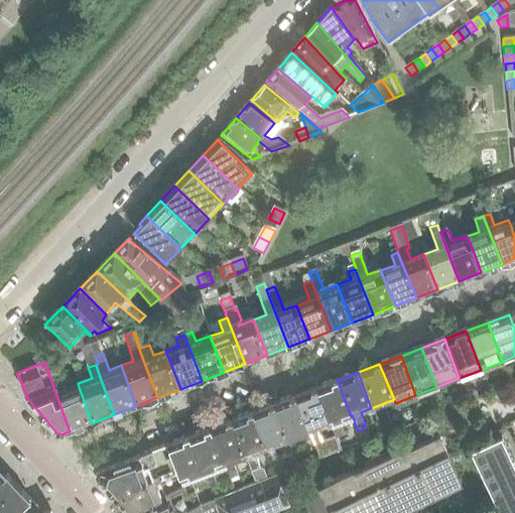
[(60,379),(51,381),(70,431),(92,423),(79,387),(78,383),(65,387),(60,379)]
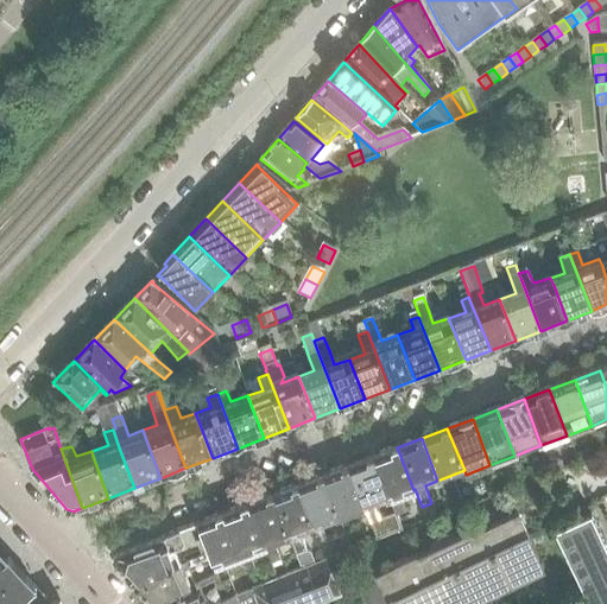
[(413,490),(397,447),(372,457),(389,500),(390,498),(396,514),(397,517),(408,513),(400,495),(413,490)]
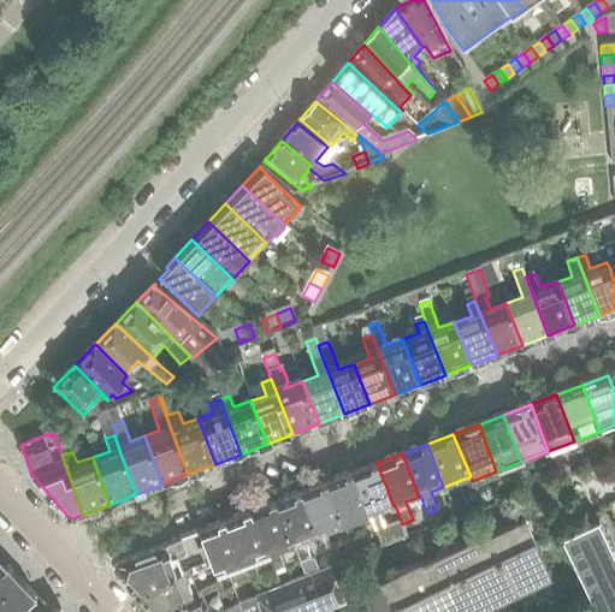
[(592,469),(604,464),(601,456),(589,459),(592,469)]
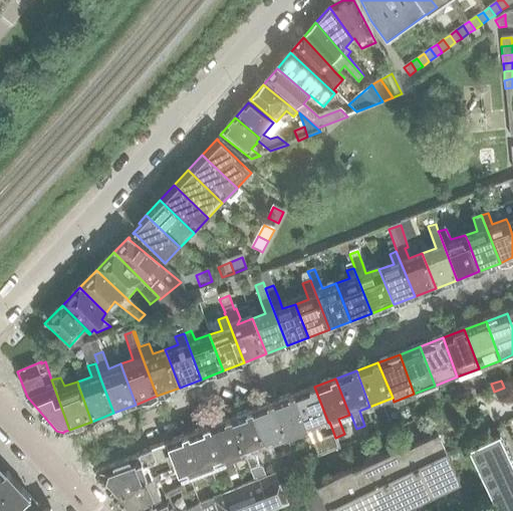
[(320,441),(315,428),(328,423),(314,387),(293,395),(306,431),(308,431),(314,446),(318,458),(340,449),(335,438),(334,435),(320,441)]
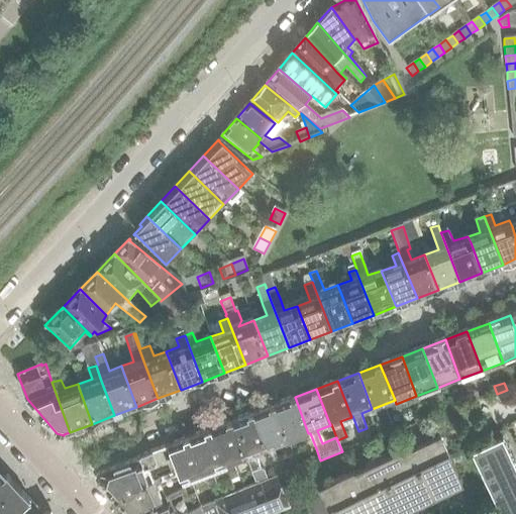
[(471,403),(480,400),(478,394),(467,393),(471,403)]
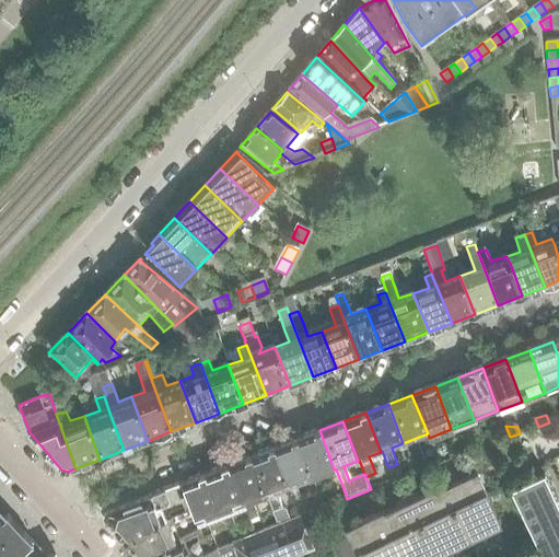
[(334,470),(319,430),(297,439),(312,478),(334,470)]
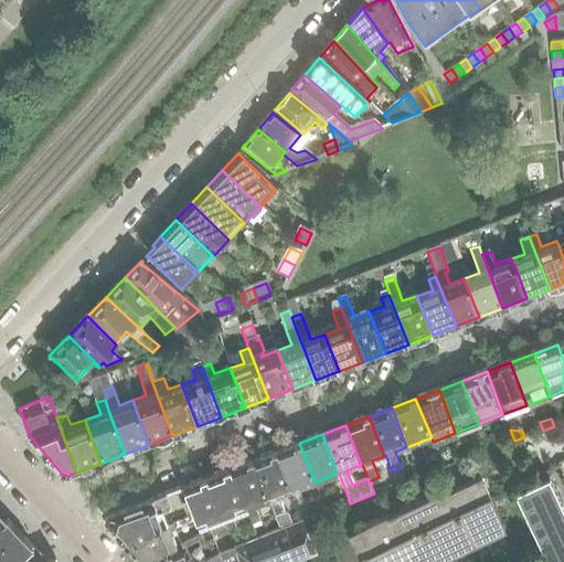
[(498,446),(495,436),(486,439),(490,449),(498,446)]
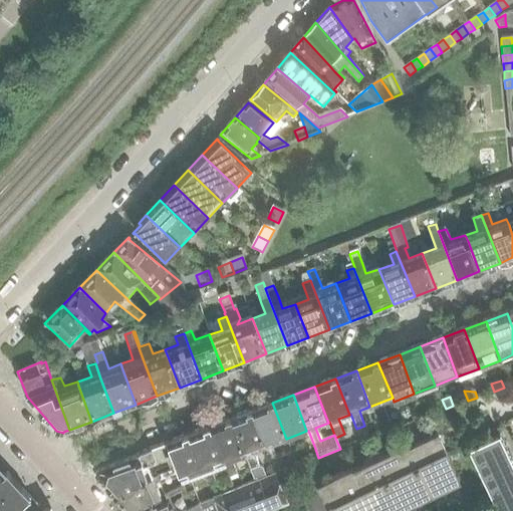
[(286,439),(272,403),(251,411),(265,447),(286,439)]
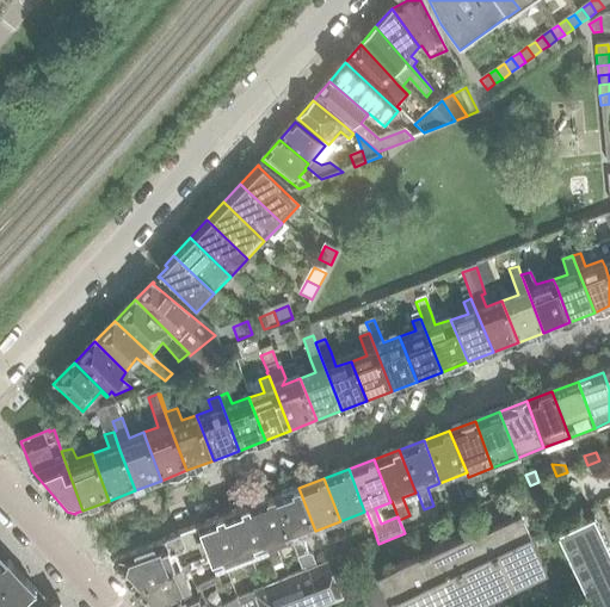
[(501,484),(506,496),(519,491),(515,479),(501,484)]
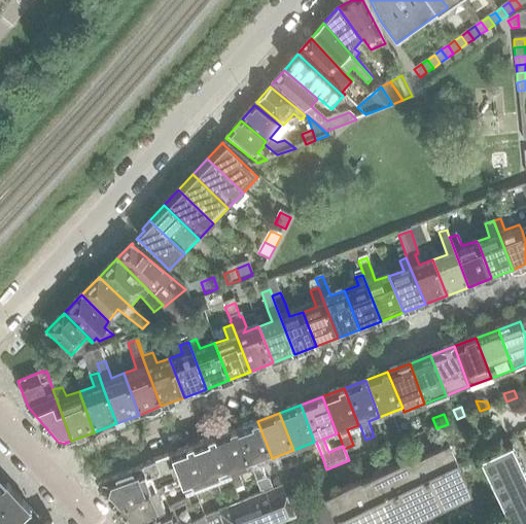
[(272,458),(257,421),(236,430),(249,466),(272,458)]
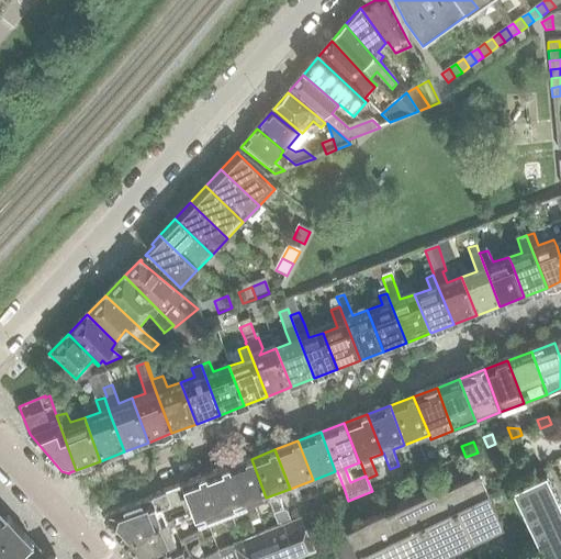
[(266,498),(251,459),(228,468),(243,506),(266,498)]
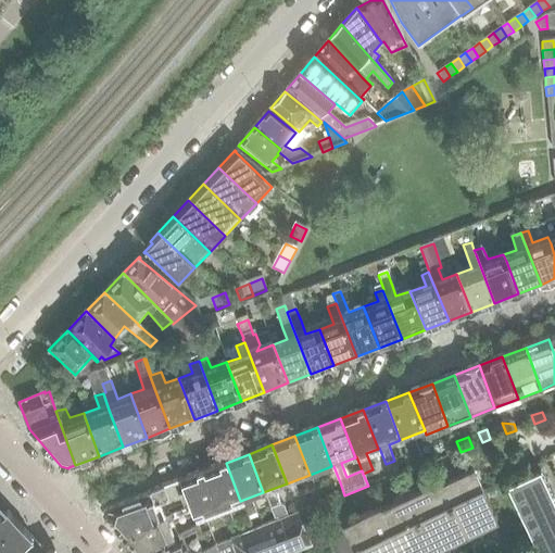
[(554,464),(553,460),(504,482),(537,552),(554,552),(554,464)]
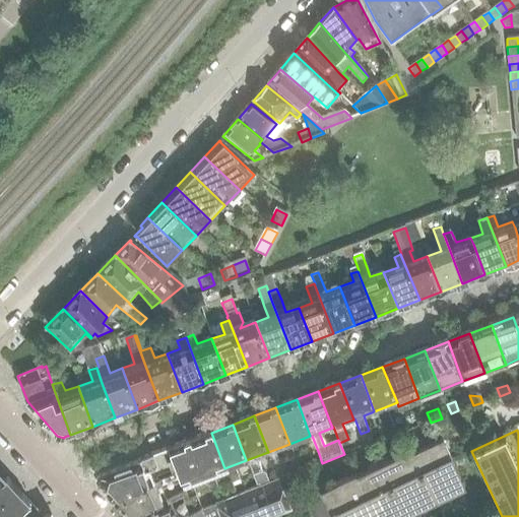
[(211,433),(189,441),(203,476),(224,468),(211,433)]
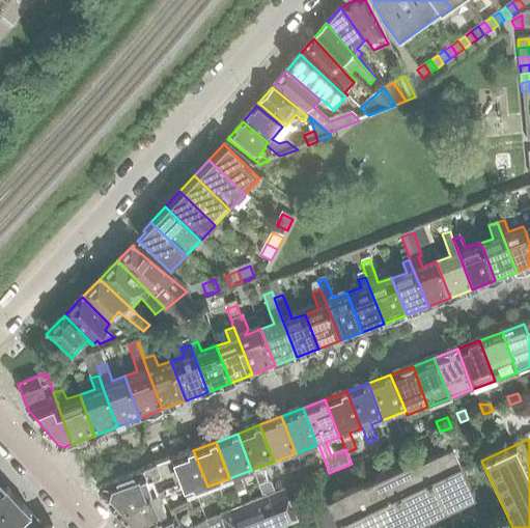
[(397,527),(472,492),(451,449),(412,468),(412,466),(364,489),(363,487),(330,503),(311,511),(318,527),(397,527)]
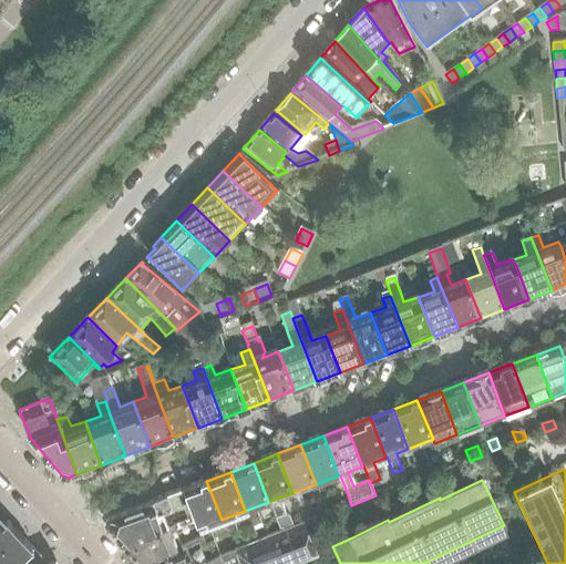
[(206,481),(184,490),(195,516),(199,529),(222,520),(206,481)]
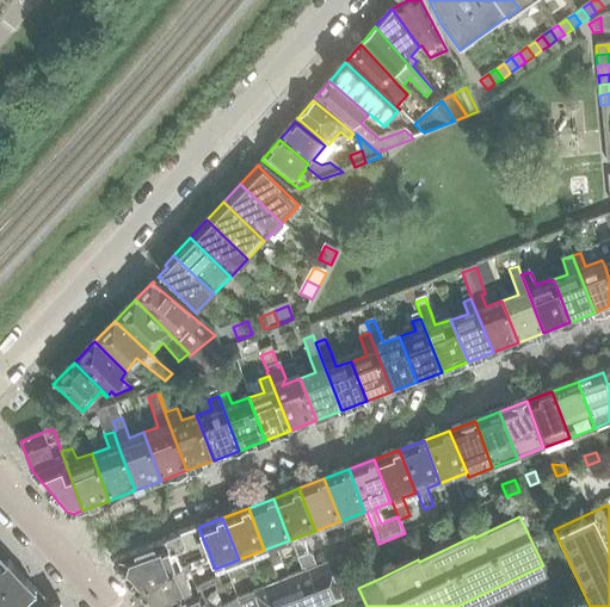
[(343,528),(347,539),(351,551),(363,546),(355,524),(343,528)]
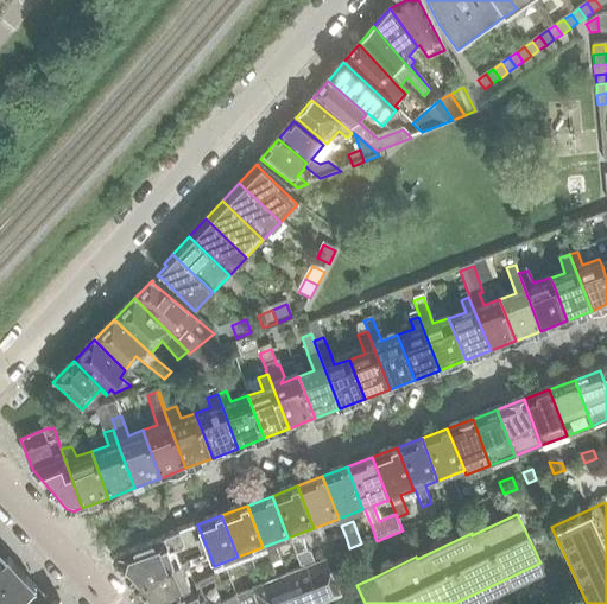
[(115,564),(138,589),(181,566),(189,561),(209,553),(197,525),(168,535),(118,555),(115,564)]
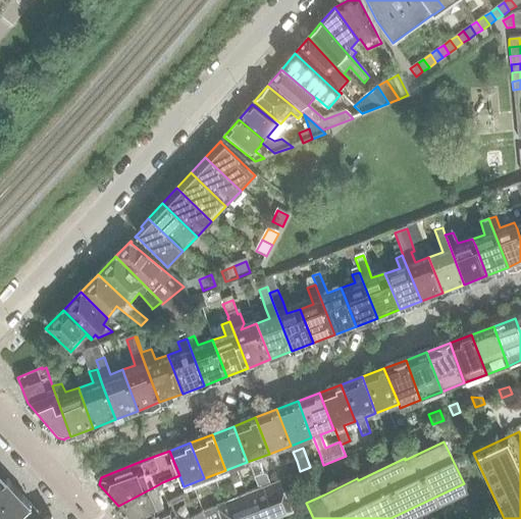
[(285,476),(300,471),(297,461),(282,467),(285,476)]
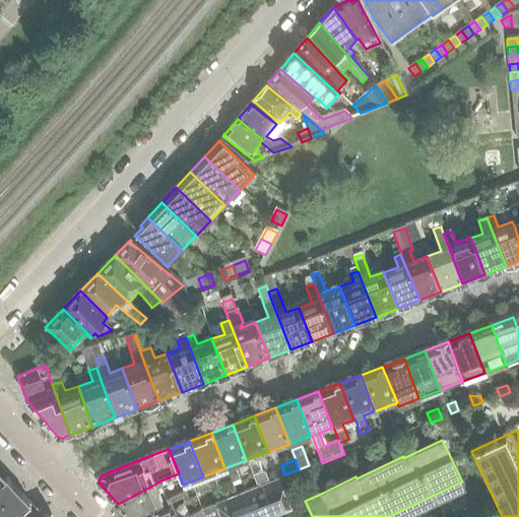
[(262,473),(258,462),(249,465),(253,476),(262,473)]
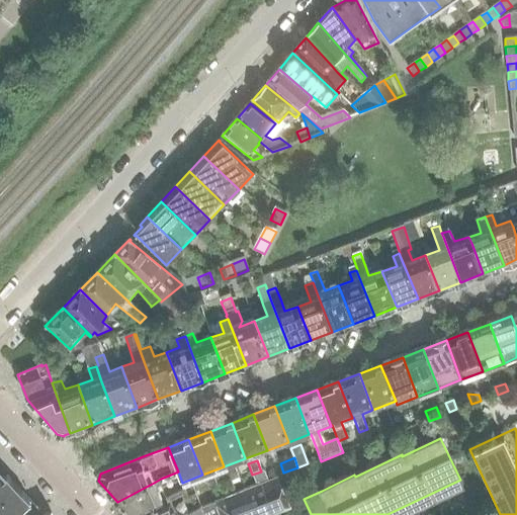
[(239,480),(235,469),(227,471),(231,483),(239,480)]
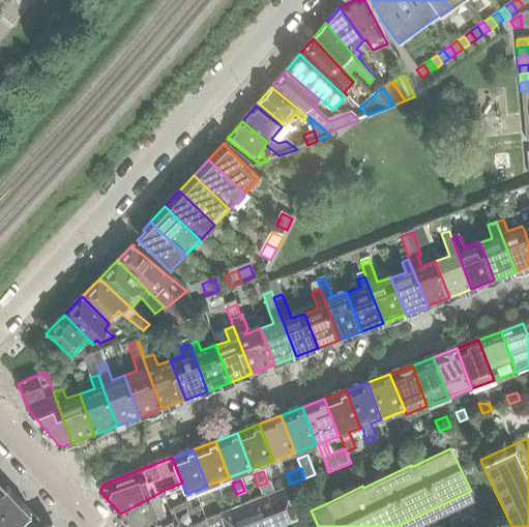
[(165,490),(157,494),(120,514),(131,526),(144,526),(167,517),(192,504),(190,502),(170,510),(166,498),(183,491),(185,495),(186,494),(182,482),(165,490)]
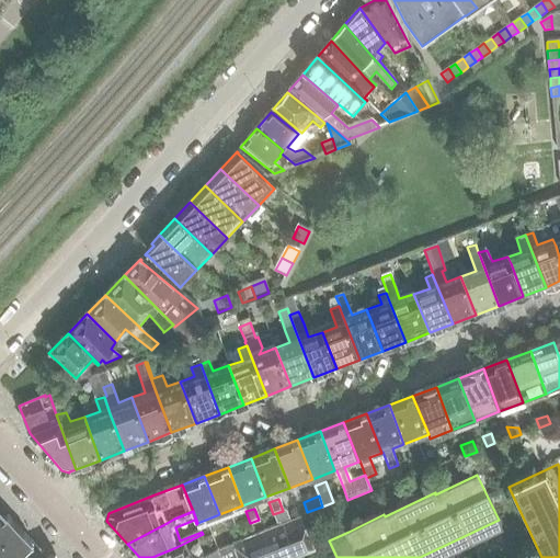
[(235,527),(230,516),(223,520),(227,531),(235,527)]
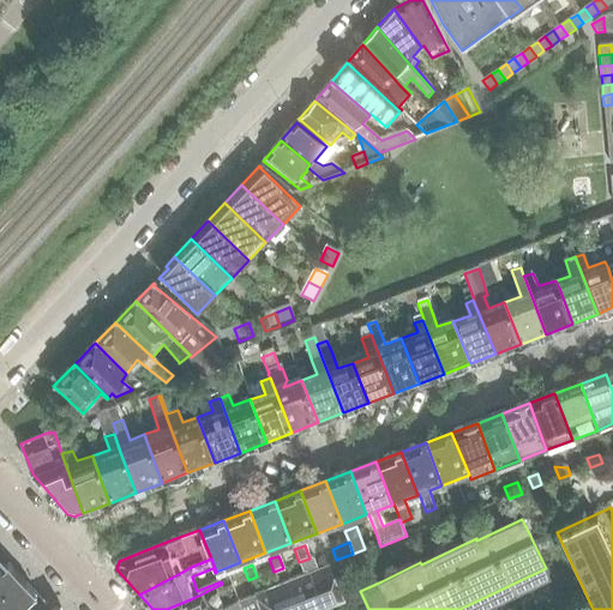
[(0,591),(17,575),(8,566),(4,571),(0,567),(0,591)]
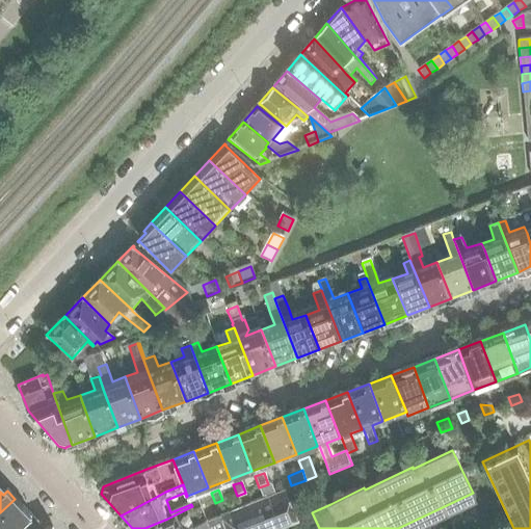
[(288,528),(287,526),(300,521),(289,491),(219,517),(223,528),(288,528)]
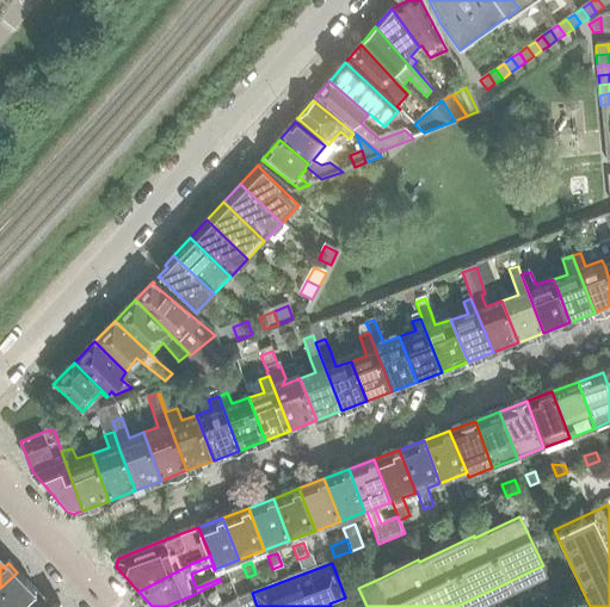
[(17,573),(0,588),(0,606),(22,606),(37,593),(17,573)]
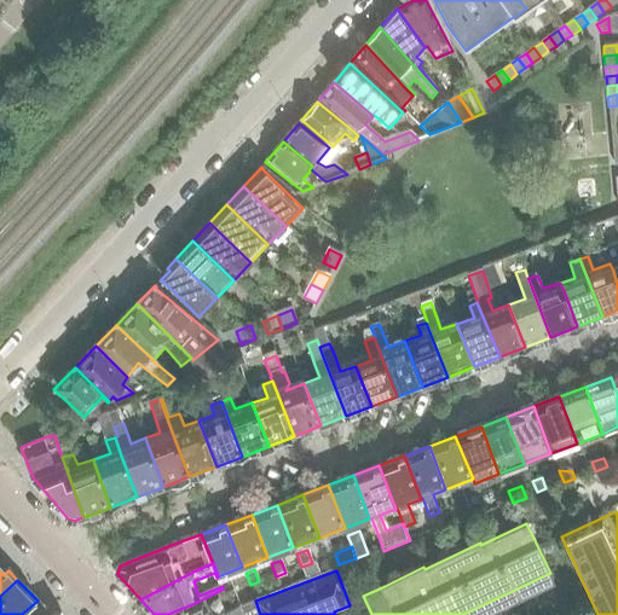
[(224,589),(195,603),(168,614),(224,614),(232,610),(236,608),(241,607),(235,590),(225,593),(224,589)]
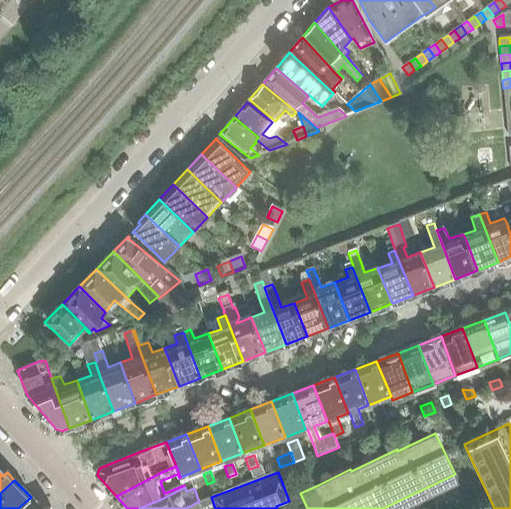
[(215,508),(211,497),(199,502),(195,503),(192,505),(185,508),(215,508)]
